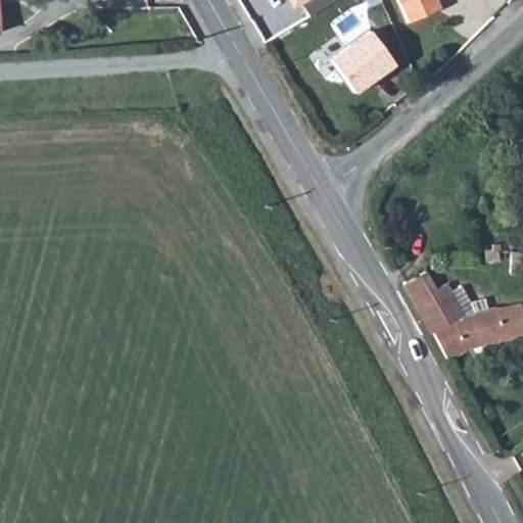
[(397,0),(408,22),(440,8),(436,0),(397,0)]
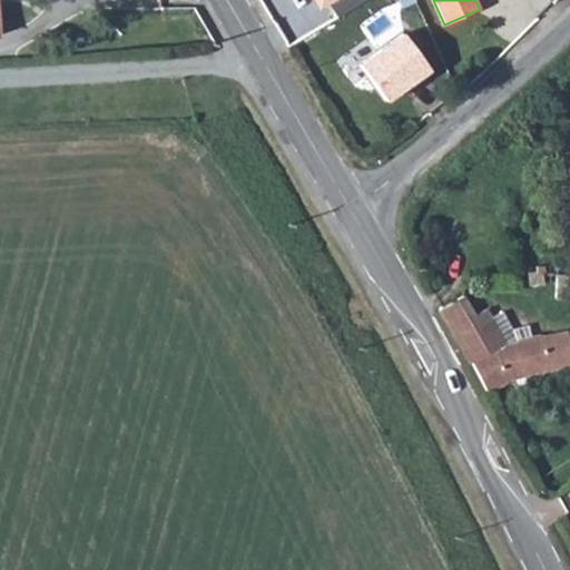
[(402,36),(354,67),(383,106),(429,72),(402,36)]
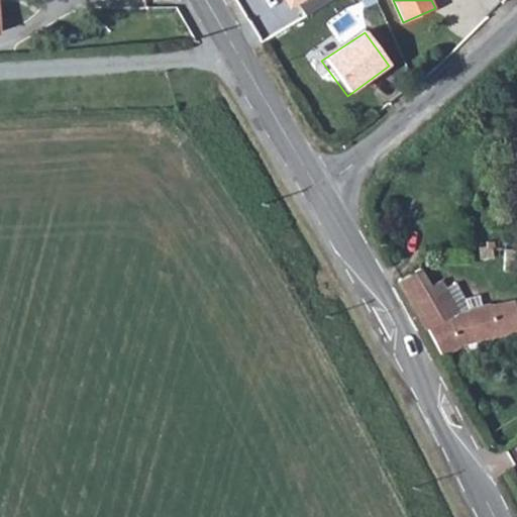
[(495,248),(494,241),(487,241),(487,246),(480,247),(481,260),(493,257),(492,248),(495,248)]
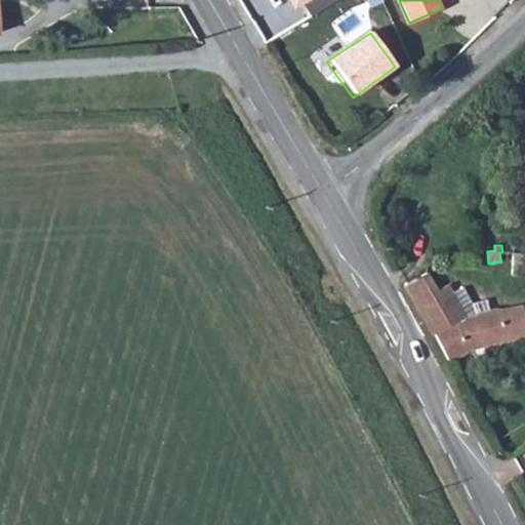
[(524,255),(513,253),(512,277),(524,277),(524,255)]
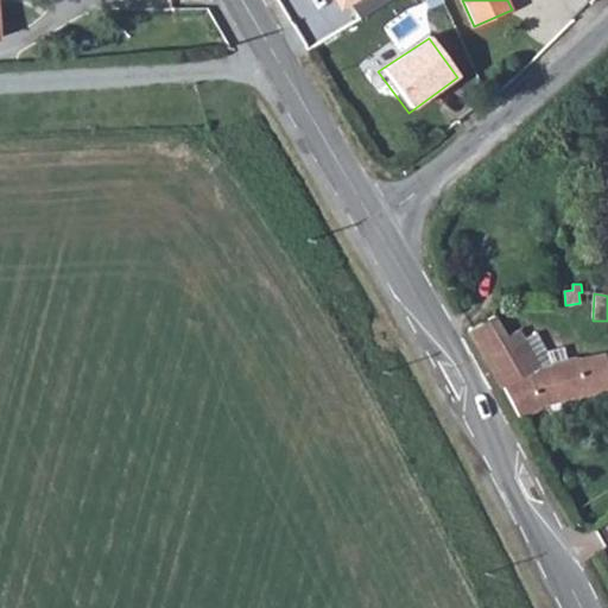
[(506,336),(494,316),(468,331),(500,385),(504,386),(519,418),(545,407),(607,392),(607,358),(606,356),(603,355),(578,360),(575,359),(568,360),(539,367),(524,339),(519,330),(506,336)]
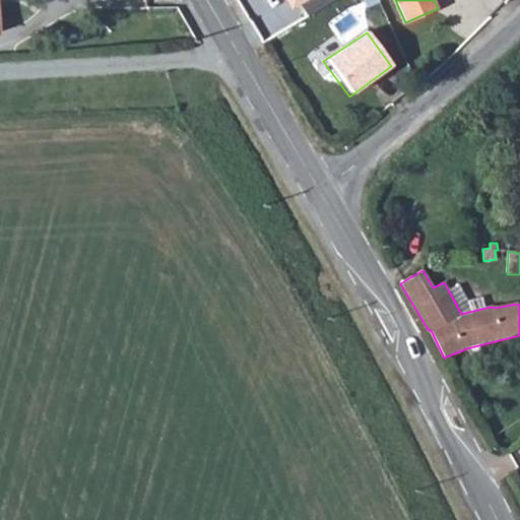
[(461,314),(485,308),(482,298),(467,301),(458,284),(448,289),(461,314)]
